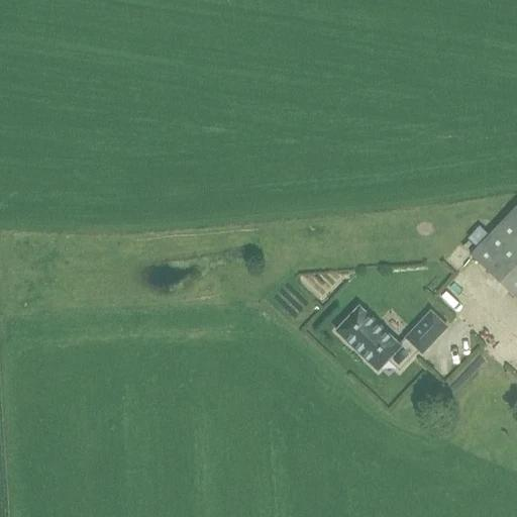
[(516,300),(516,206),(471,255),(516,300)]
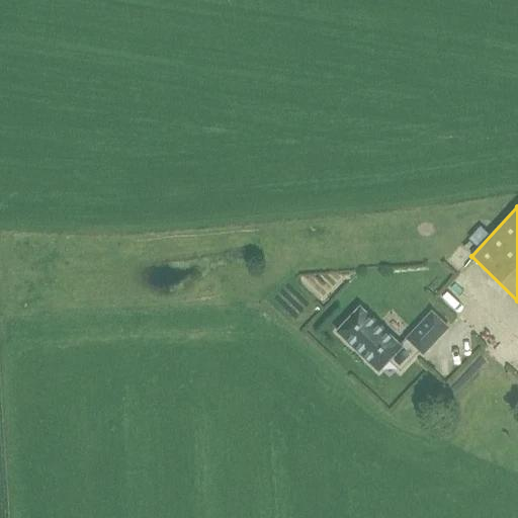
[(430,347),(467,383),(478,374),(482,378),(515,344),(494,322),(497,319),(485,307),(446,345),(439,338),(430,347)]
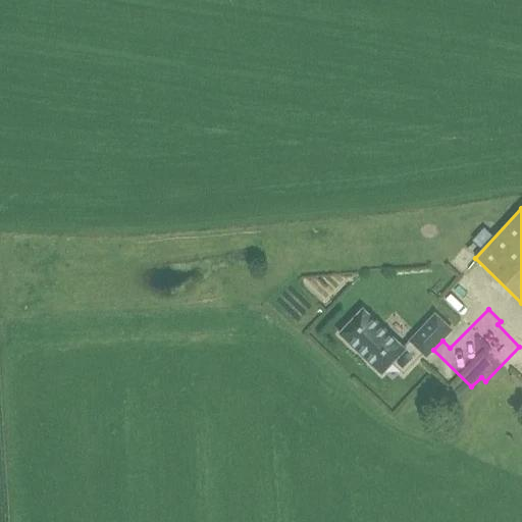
[(452,331),(434,315),(410,342),(410,343),(404,350),(403,349),(402,349),(364,313),(365,313),(362,311),(360,313),(361,313),(342,333),(340,335),(342,337),(342,336),(358,353),(359,354),(359,353),(363,356),(362,357),(363,358),(363,357),(379,372),(379,373),(381,375),(383,373),(383,372),(392,363),(403,374),(422,354),(426,358),(452,331)]
